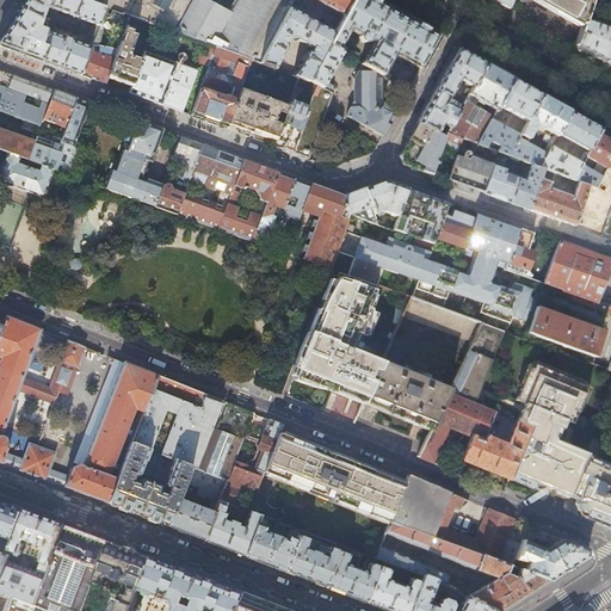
[(105,8),(82,0),(24,0),(20,8),(31,14),(42,19),(45,10),(43,8),(44,5),(92,24),(87,35),(93,37),(105,8)]
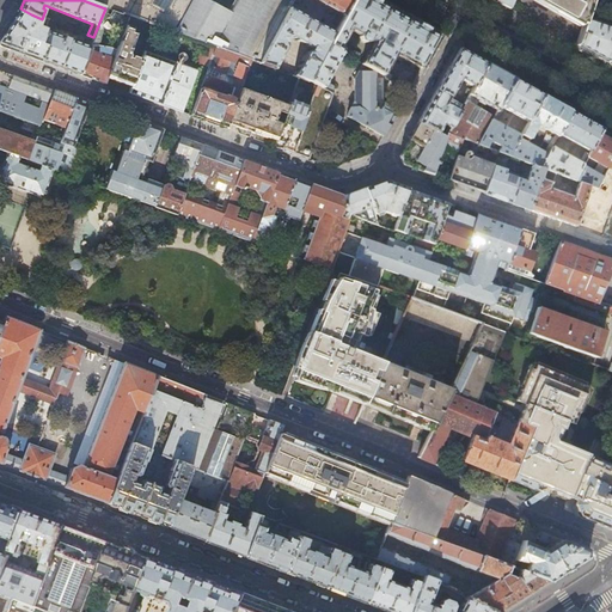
[(83,0),(105,8),(121,14),(122,12),(129,14),(154,24),(175,31),(191,0),(83,0)]
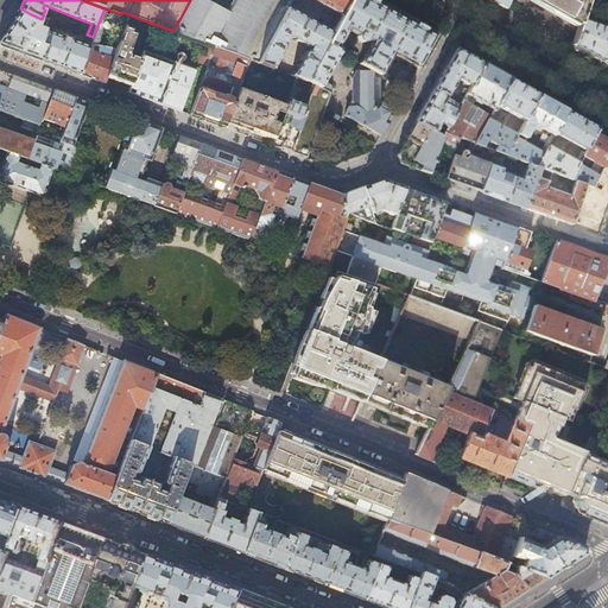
[(233,0),(227,11),(206,0),(190,0),(173,31),(202,42),(214,46),(249,59),(259,63),(287,8),(292,0),(233,0)]
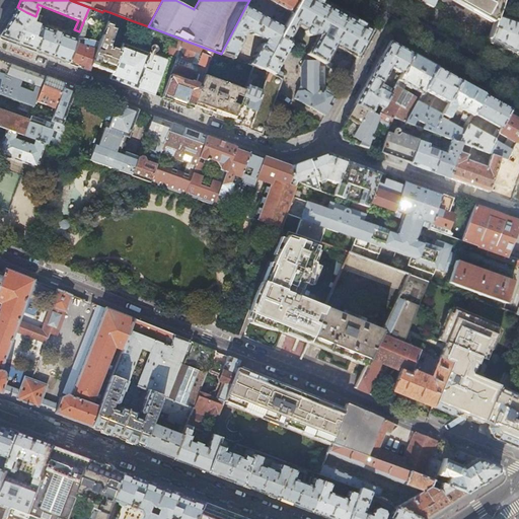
[(249,0),(254,2),(254,0),(267,0),(287,11),(283,18),(288,20),(298,0),(249,0)]
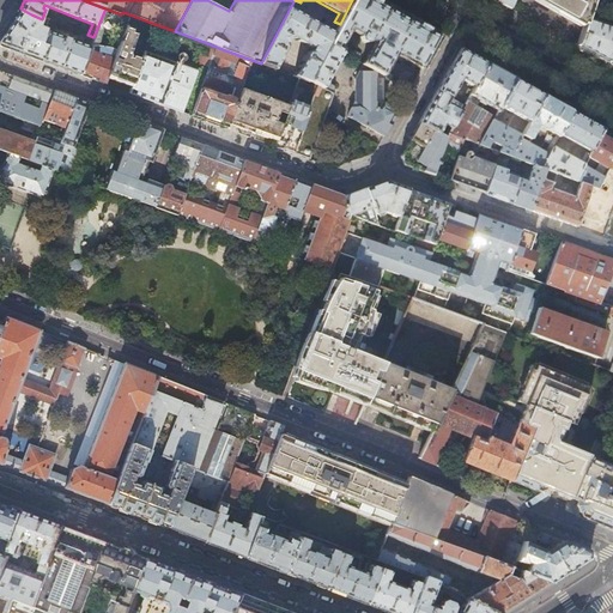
[(398,14),(371,0),(352,0),(340,24),(335,34),(328,46),(339,52),(350,32),(349,30),(350,29),(362,35),(360,37),(360,41),(364,43),(369,41),(370,40),(375,42),(363,64),(390,79),(390,80),(393,76),(386,72),(395,54),(422,68),(438,37),(398,14)]
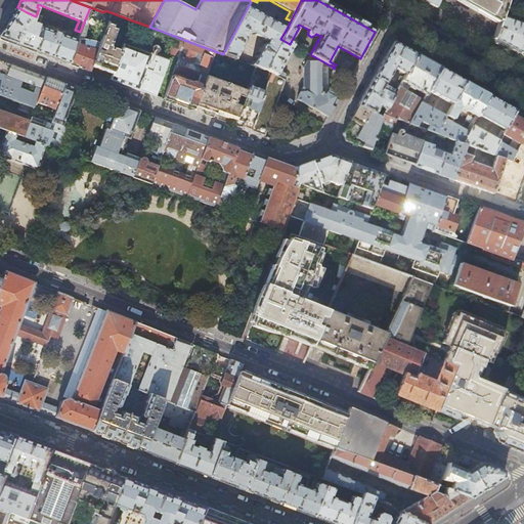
[(460,0),(473,7),(494,19),(499,22),(503,11),(506,0),(460,0)]
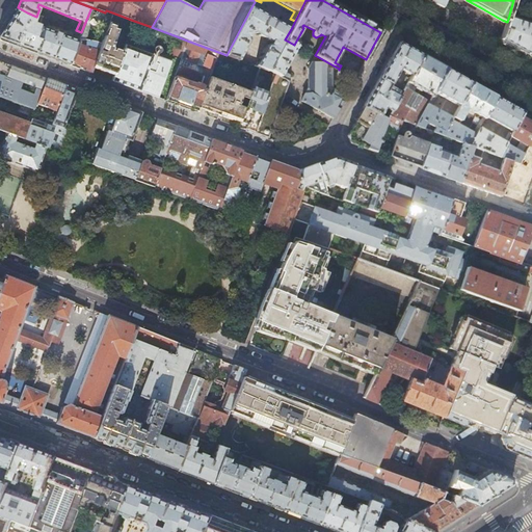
[(27,12),(18,7),(15,12),(10,17),(0,32),(0,40),(35,53),(40,41),(34,38),(42,19),(36,17),(27,12)]
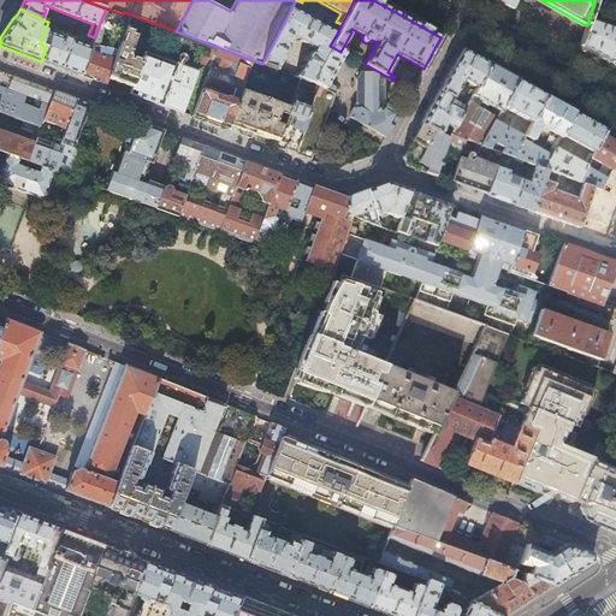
[(94,37),(81,76),(105,84),(107,78),(117,53),(116,52),(113,51),(112,49),(110,49),(107,48),(106,47),(104,47),(101,47),(100,47),(99,47),(105,30),(106,30),(107,30),(108,30),(110,30),(123,35),(130,15),(123,12),(122,15),(106,9),(94,37)]
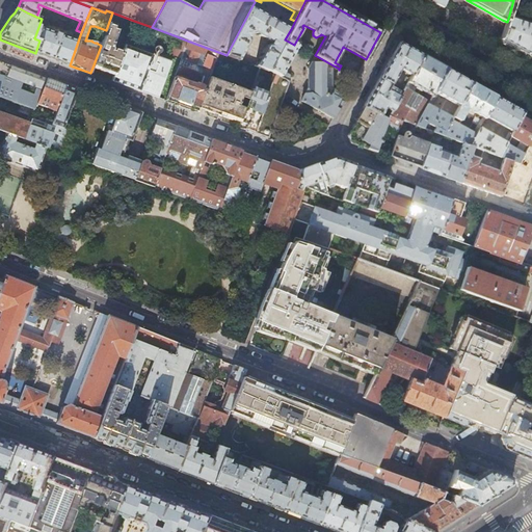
[(291,29),(251,7),(227,55),(239,59),(249,41),(248,37),(250,33),(255,32),(268,41),(255,65),(260,68),(268,71),(269,70),(285,40),(291,29)]
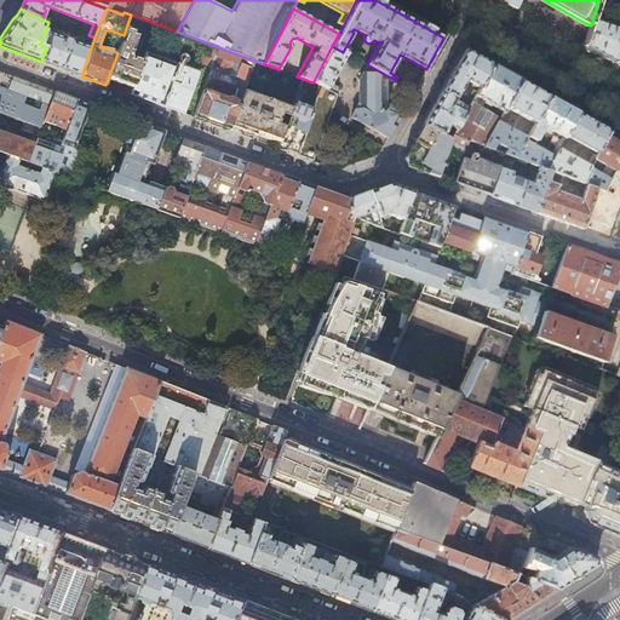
[(603,16),(595,13),(591,26),(587,36),(584,46),(593,52),(614,63),(619,45),(619,27),(601,22),(603,16)]
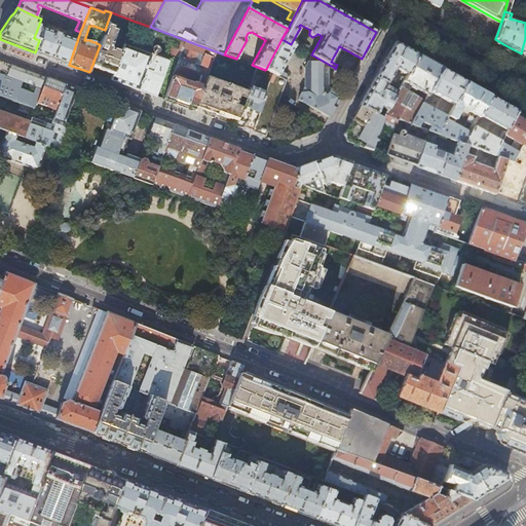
[(130,26),(133,21),(111,12),(105,30),(100,45),(91,67),(113,74),(121,51),(109,47),(116,29),(112,28),(114,25),(118,24),(119,25),(120,22),(130,26)]
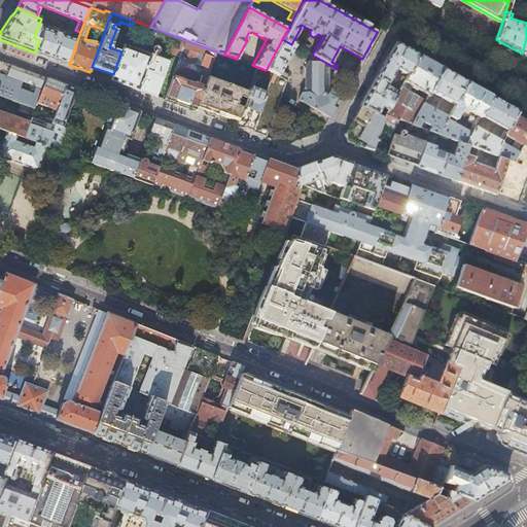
[(69,65),(80,32),(75,30),(72,38),(43,28),(46,20),(41,19),(34,38),(39,40),(35,53),(69,65)]
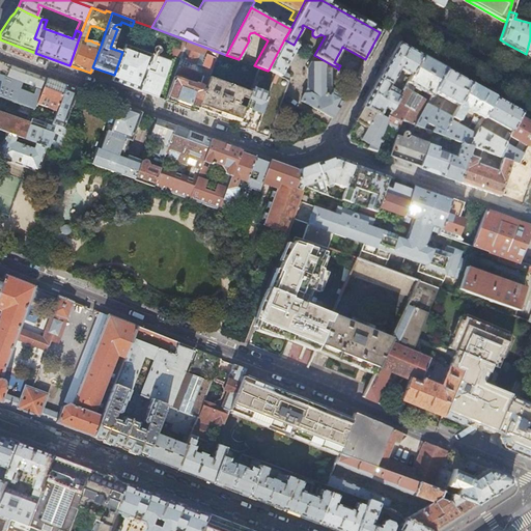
[(182,55),(187,40),(176,36),(171,51),(182,55)]
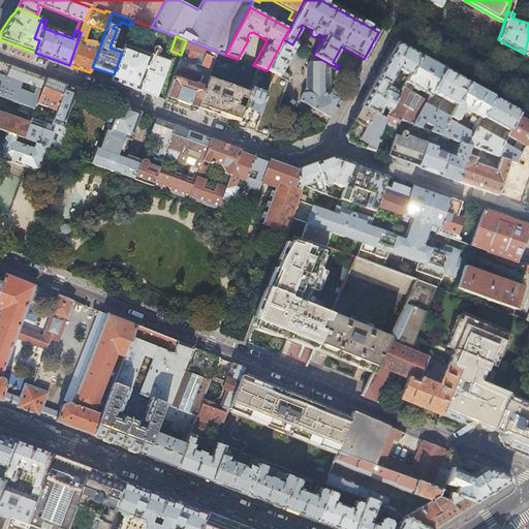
[(294,45),(292,44),(283,39),(268,69),(274,72),(266,94),(252,132),(268,137),(287,82),(287,75),(281,71),(294,45)]
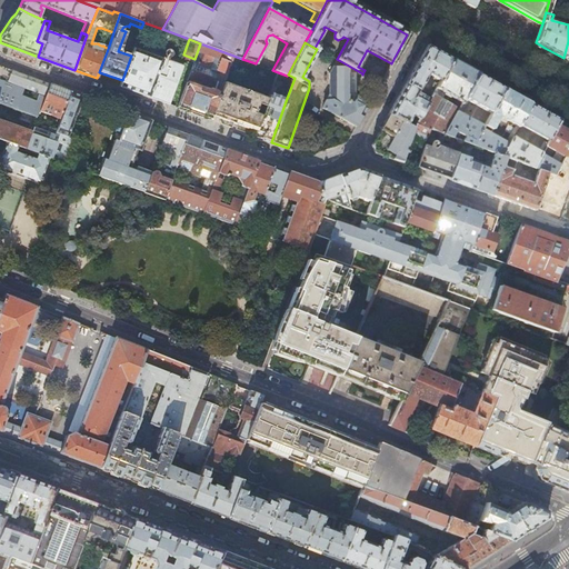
[(212,115),(233,56),(200,43),(195,59),(177,107),(210,120),(212,115)]
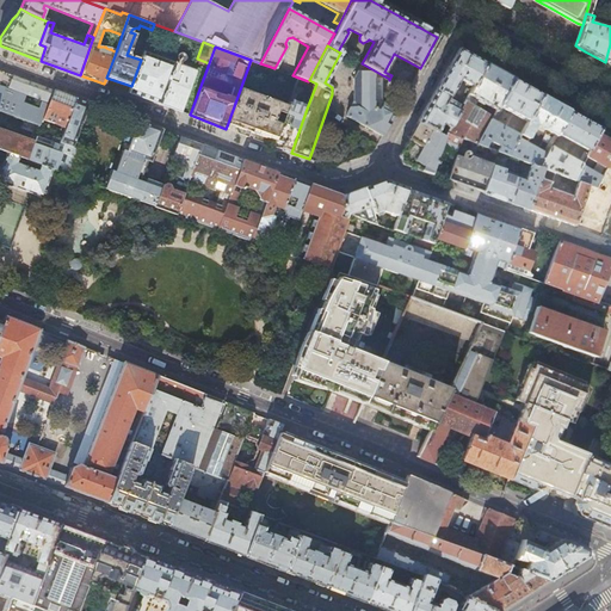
[(460,79),(473,87),(486,65),(471,56),(458,49),(436,90),(449,98),(460,79)]
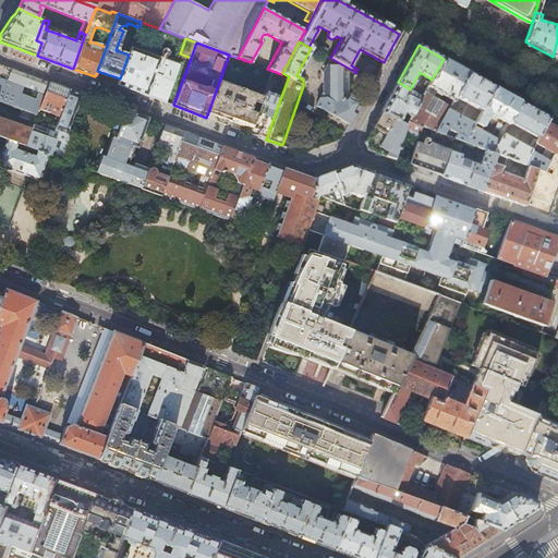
[(129,55),(120,79),(118,85),(166,102),(179,64),(131,47),(129,55)]
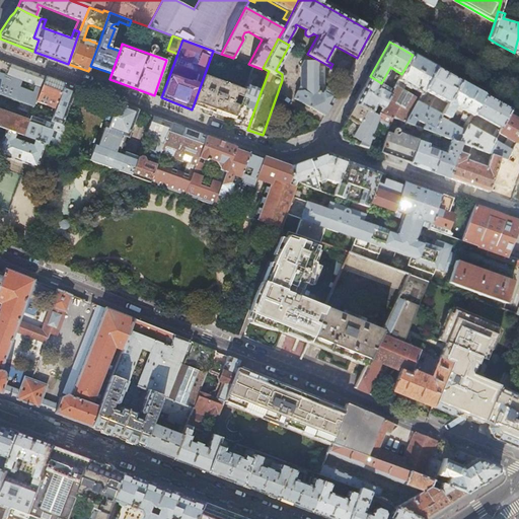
[(233,58),(221,54),(213,51),(194,104),(234,120),(248,78),(253,66),(248,64),(233,58)]
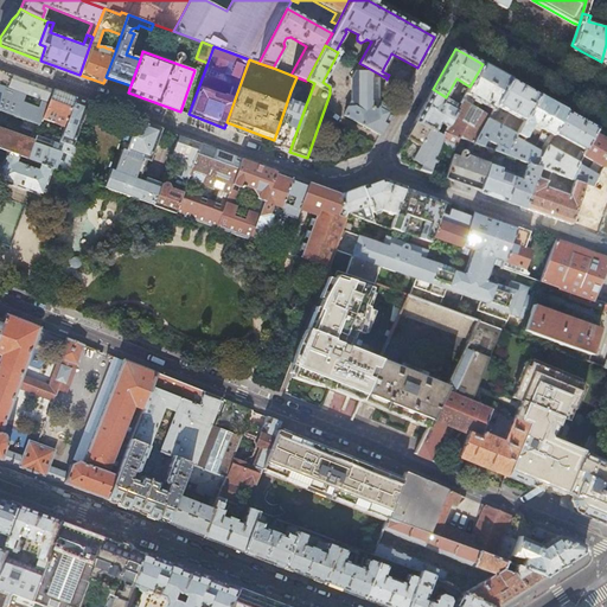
[(384,83),(387,78),(359,63),(358,63),(351,76),(351,100),(344,113),(379,135),(394,110),(379,102),(379,84),(384,83)]
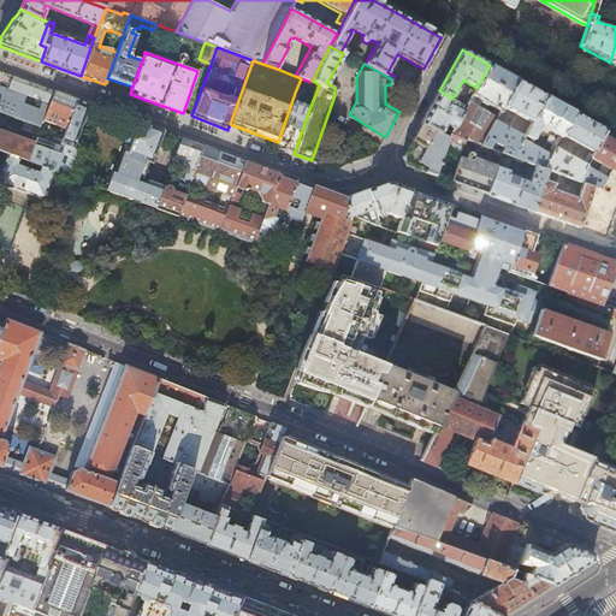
[(477,88),(474,92),(472,96),(463,112),(460,118),(489,134),(496,120),(517,80),(503,72),(490,65),(477,88)]
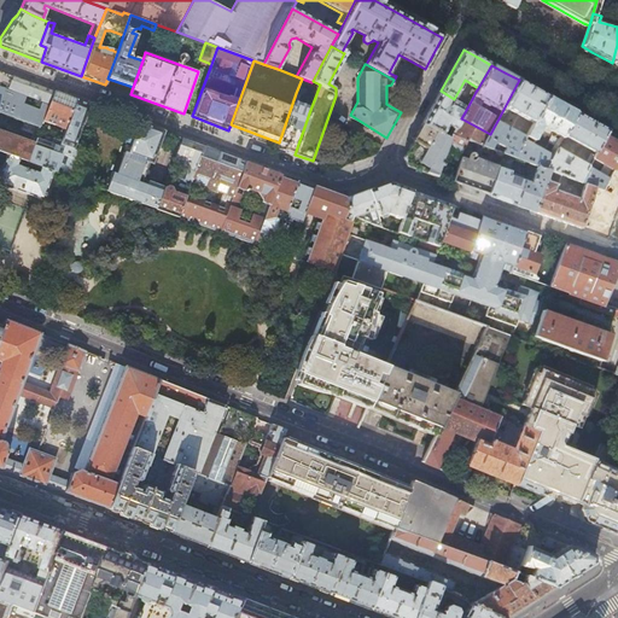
[(0,111),(23,121),(40,127),(42,121),(53,92),(0,71),(0,111)]
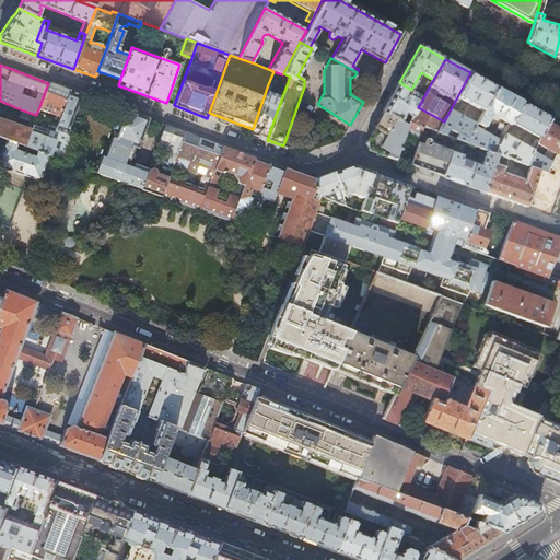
[(481,79),(470,72),(451,109),(455,113),(463,98),(485,109),(497,88),(481,79)]
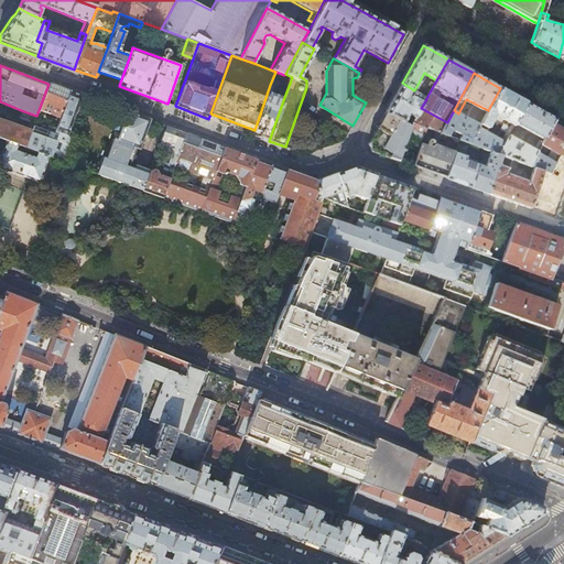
[(414,90),(402,83),(386,112),(404,122),(409,115),(415,118),(421,108),(424,102),(412,95),(414,90)]
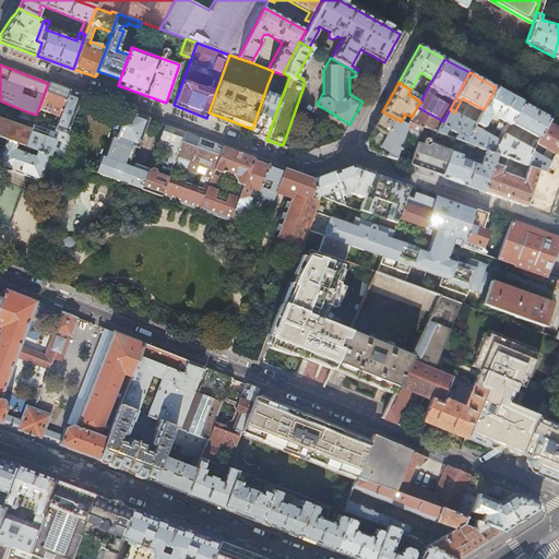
[(70,91),(48,83),(38,109),(60,117),(70,91)]
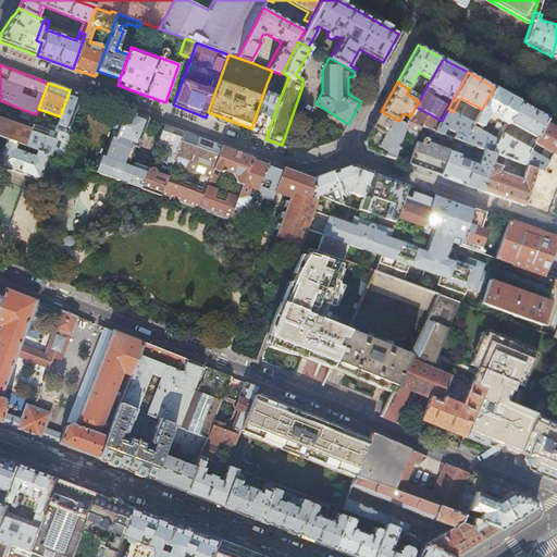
[(270,85),(267,84),(251,128),(249,133),(265,139),(280,99),(267,95),(270,85)]
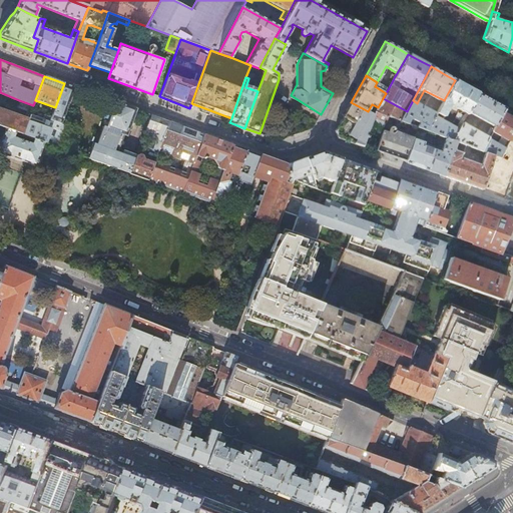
[(467,87),(455,80),(444,100),(438,111),(444,114),(451,102),(467,110),(464,114),(459,111),(456,116),(461,119),(459,122),(459,126),(460,127),(463,122),(469,112),(479,93),(467,87)]
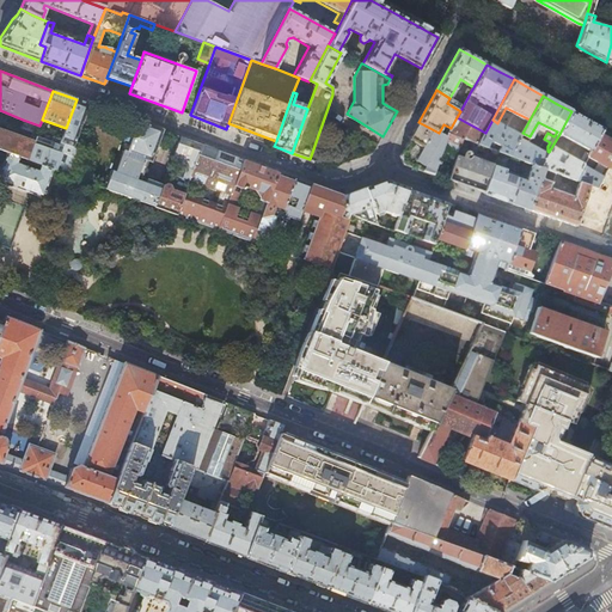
[(90,104),(77,99),(66,128),(61,141),(57,152),(62,153),(56,171),(68,176),(75,153),(72,152),(90,104)]
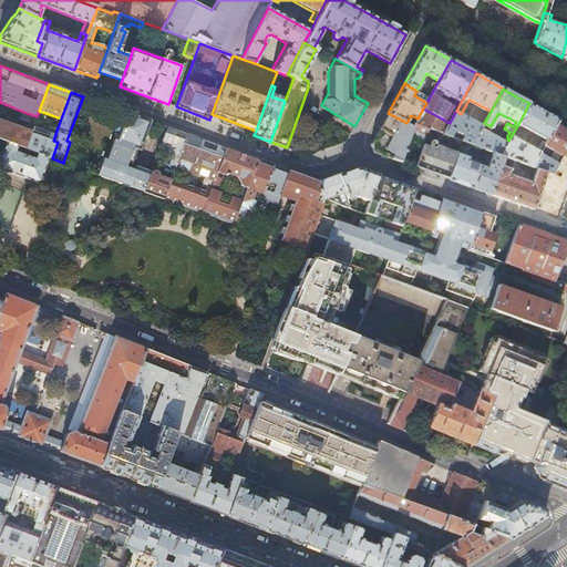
[(543,111),(529,103),(518,124),(523,126),(522,129),(525,131),(526,129),(547,140),(558,120),(543,111)]
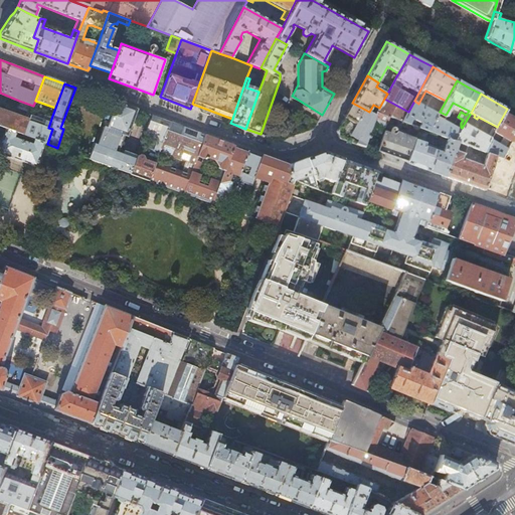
[(384,99),(379,108),(377,112),(390,117),(402,122),(408,112),(384,99)]
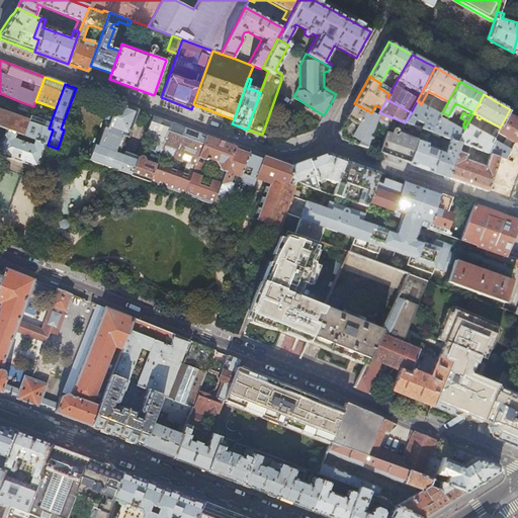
[(31,113),(33,106),(19,101),(17,108),(31,113)]
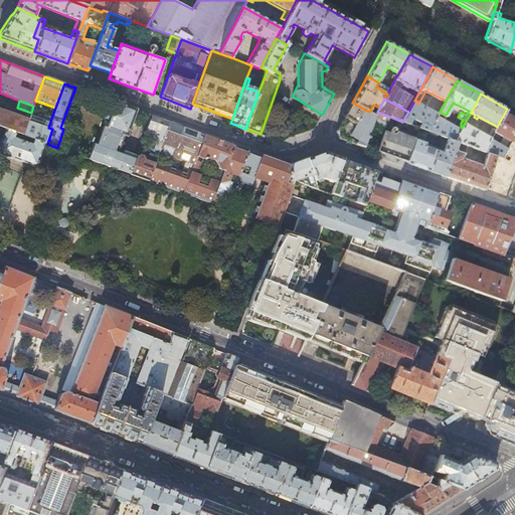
[(439,114),(418,104),(414,101),(408,112),(402,122),(409,124),(411,120),(415,120),(421,123),(418,128),(420,128),(428,131),(438,115),(439,114)]
